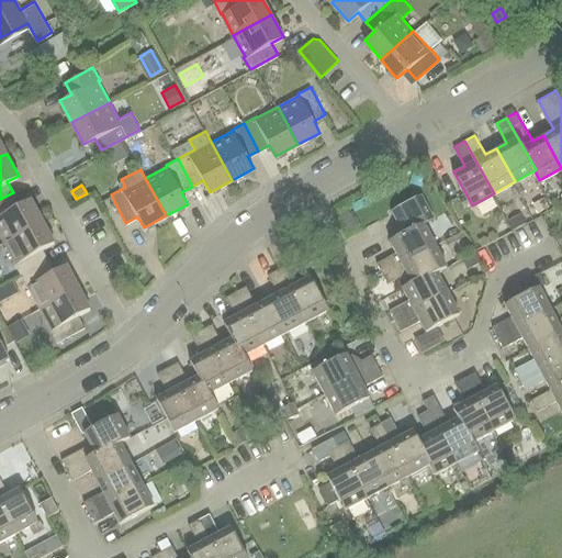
[(19,203),(13,192),(0,199),(0,231),(4,240),(43,220),(31,198),(19,203)]
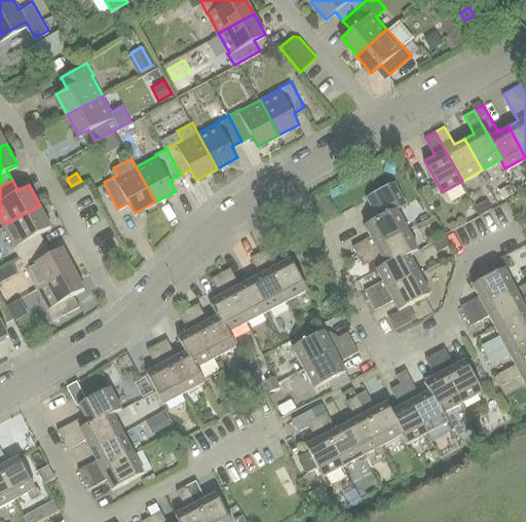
[(407,227),(397,209),(407,202),(395,180),(367,194),(378,217),(365,224),(371,234),(352,245),(358,254),(407,227)]
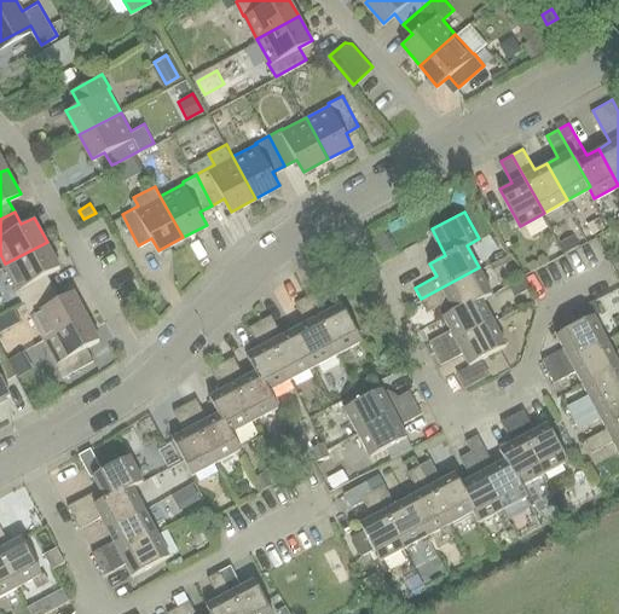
[(513,213),(507,216),(512,225),(518,221),(513,213)]
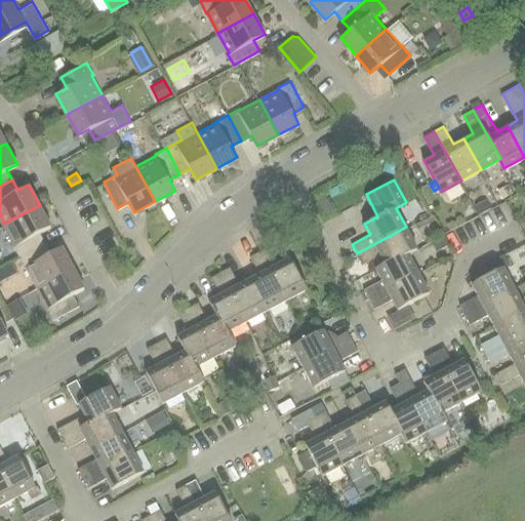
[(509,181),(497,187),(502,196),(513,190),(509,181)]
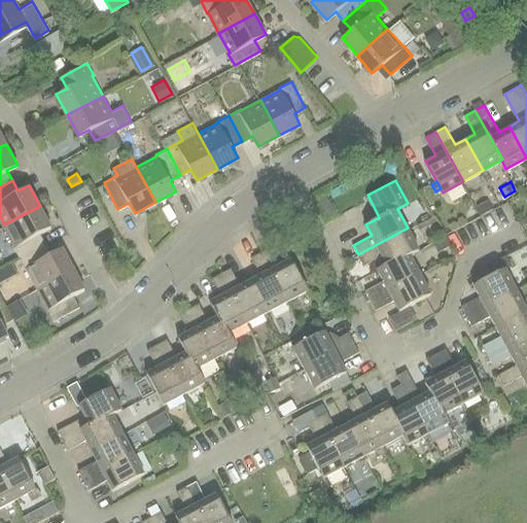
[(316,196),(326,217),(336,212),(325,192),(316,196)]
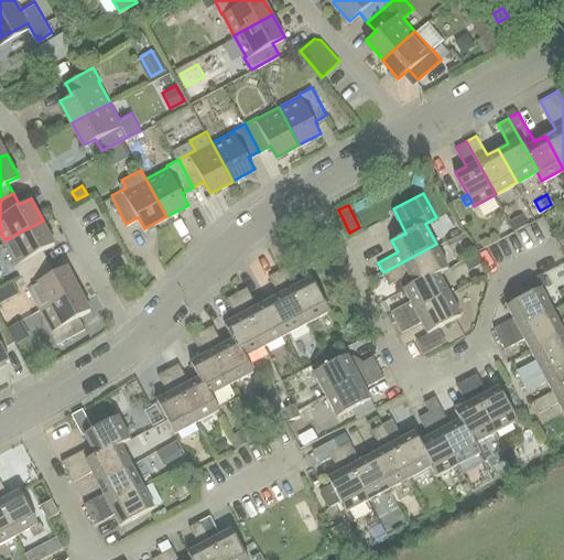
[(521,213),(511,217),(517,227),(527,222),(521,213)]
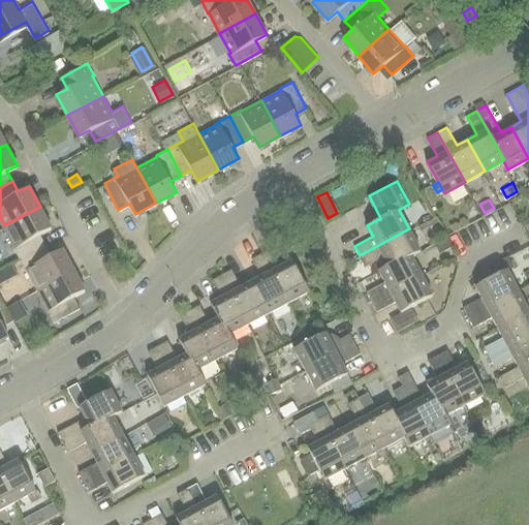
[(51,227),(40,207),(4,225),(16,246),(13,246),(20,257),(45,244),(40,234),(51,227)]
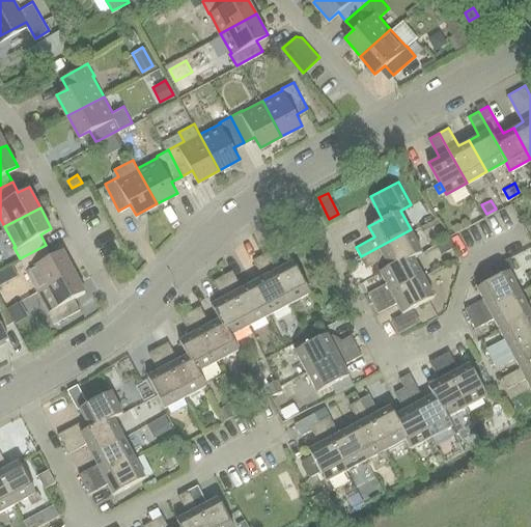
[(422,251),(411,229),(361,256),(366,266),(385,256),(389,266),(390,267),(413,254),(413,255),(422,251)]
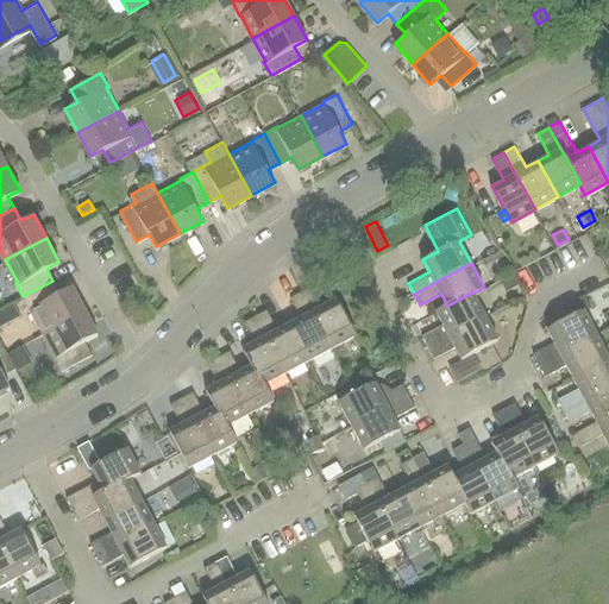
[(516,270),(501,278),(506,287),(521,280),(516,270)]
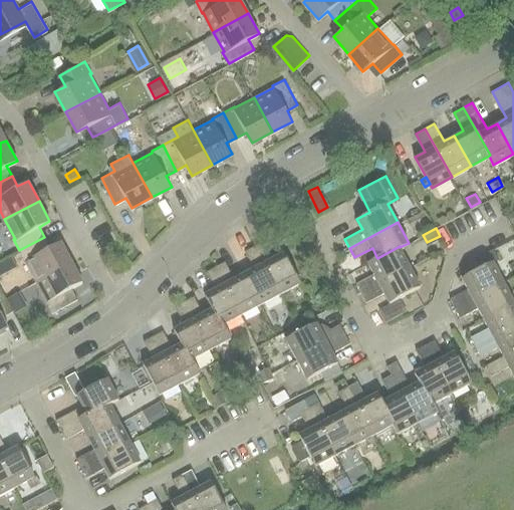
[(50,247),(44,237),(19,250),(25,261),(26,260),(37,280),(71,261),(60,241),(50,247)]
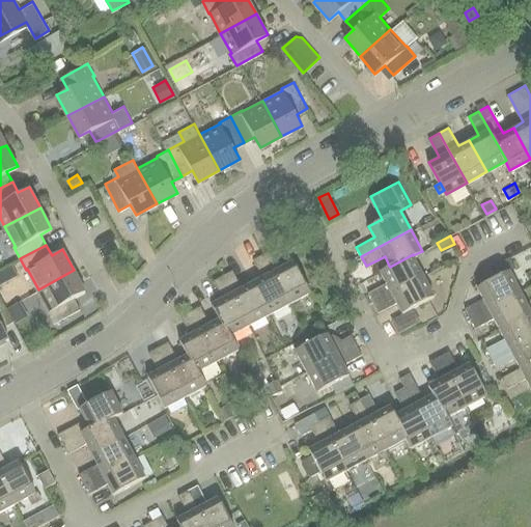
[(273,247),(263,252),(289,302),(310,292),(294,259),(282,266),(273,247)]
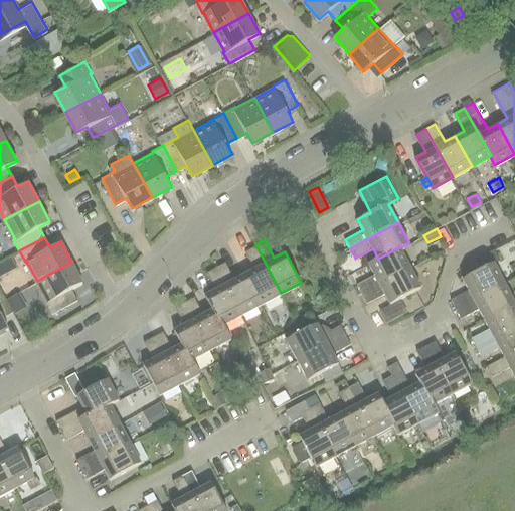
[(281,293),(255,244),(245,249),(255,268),(245,273),(262,303),(281,293)]
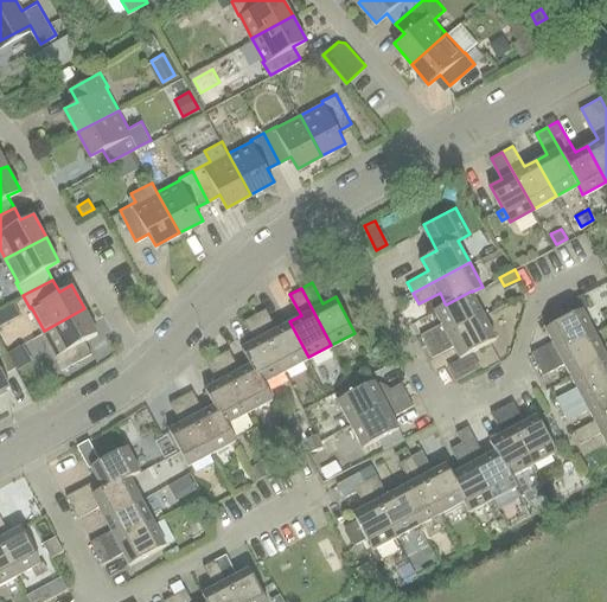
[(484,313),(472,292),(472,290),(446,305),(445,303),(435,308),(442,321),(421,333),(427,344),(484,313)]
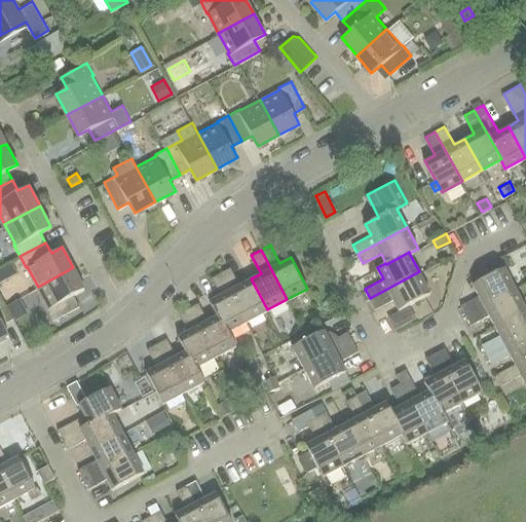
[(267,309),(251,278),(240,284),(231,266),(221,271),(248,321),(267,309)]
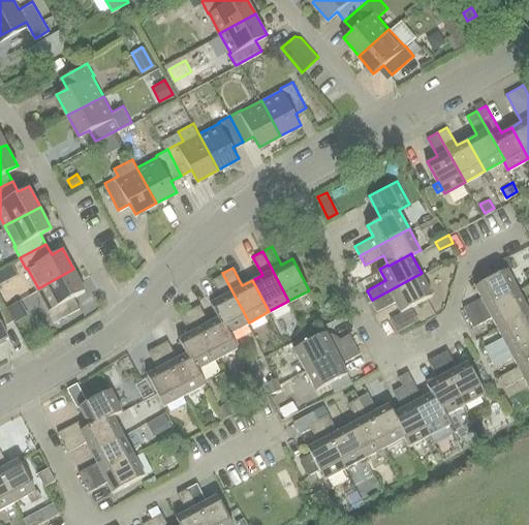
[(74,296),(85,289),(73,269),(38,288),(49,308),(48,308),(54,320),(80,306),(74,296)]
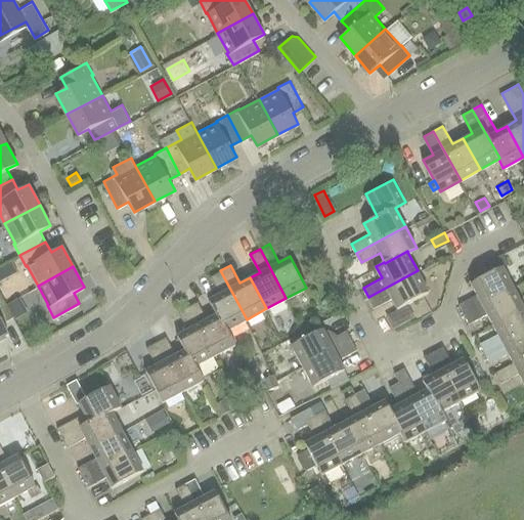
[(464,312),(513,286),(503,266),(472,283),(477,293),(460,303),(464,312)]
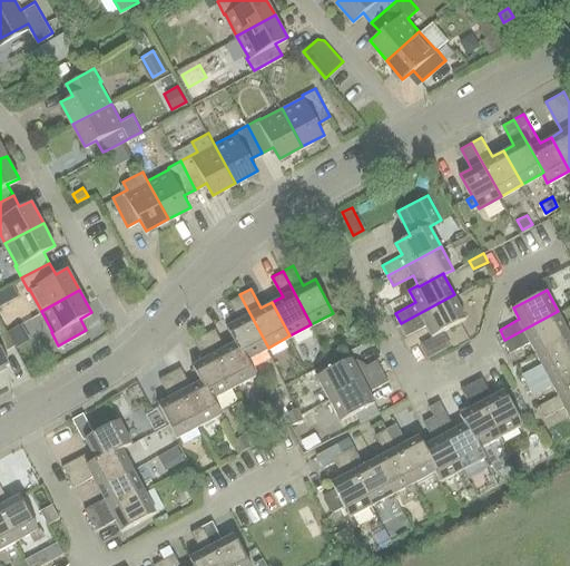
[(268,348),(239,294),(229,300),(239,319),(227,325),(236,341),(237,341),(247,359),(248,358),(268,348)]
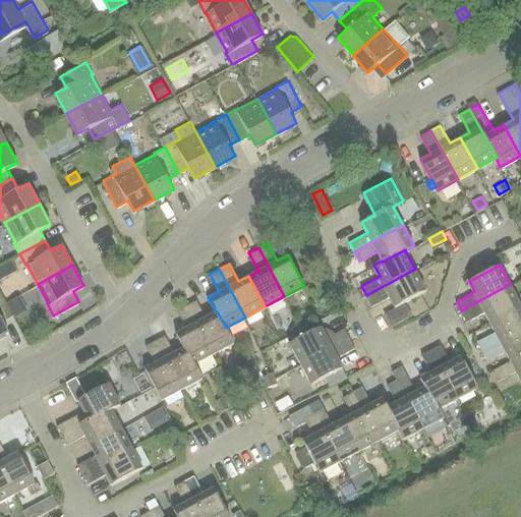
[(426,289),(415,269),(366,295),(371,304),(390,295),(395,306),(426,289)]
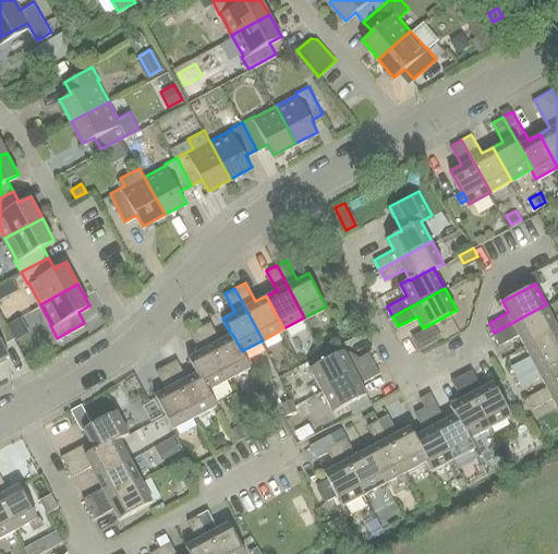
[(557,326),(546,304),(494,333),(499,342),(519,333),(524,344),(557,326)]
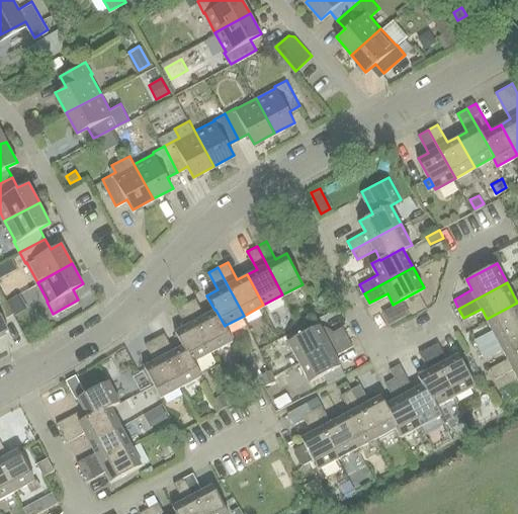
[(0,332),(9,328),(3,318),(13,312),(0,286),(0,332)]
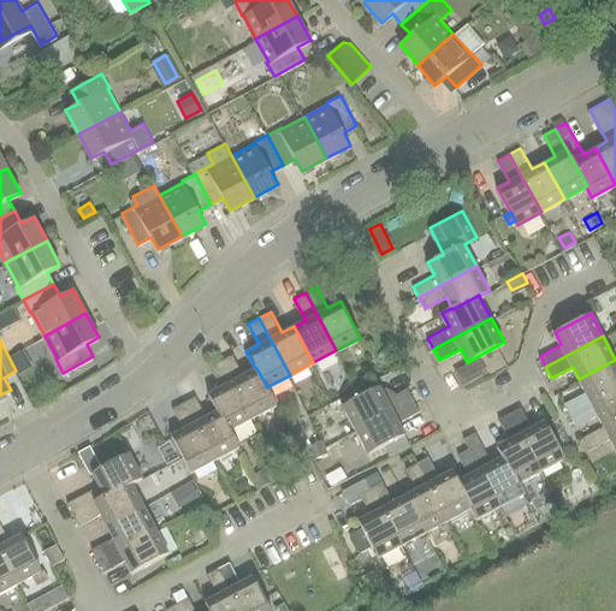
[(256,368),(255,368),(244,374),(234,353),(221,359),(253,416),(277,404),(268,386),(267,387),(256,368)]
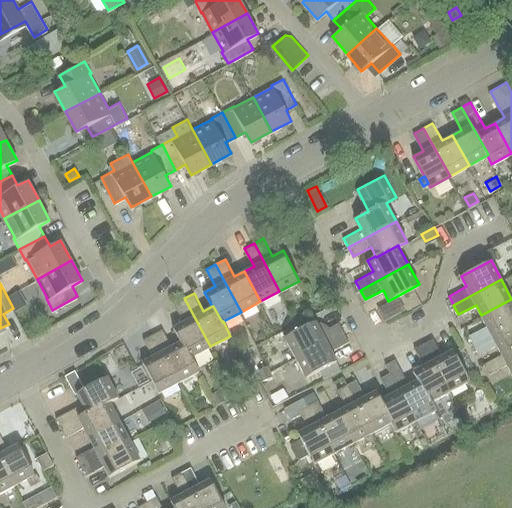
[(210,346),(184,298),(175,303),(184,321),(173,327),(181,341),(182,340),(191,356),(192,356),(210,346)]
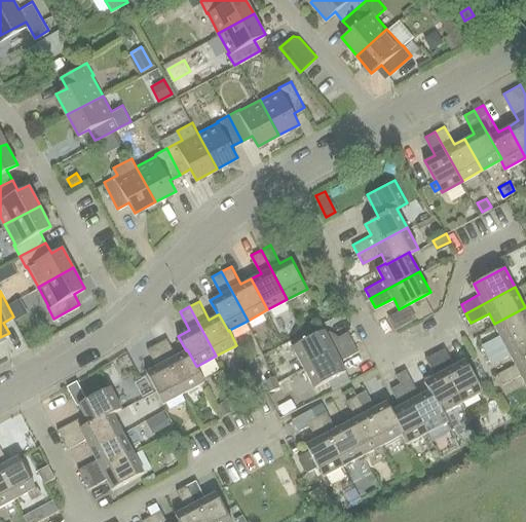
[(487,352),(525,332),(525,307),(494,324),(500,334),(482,343),(487,352)]
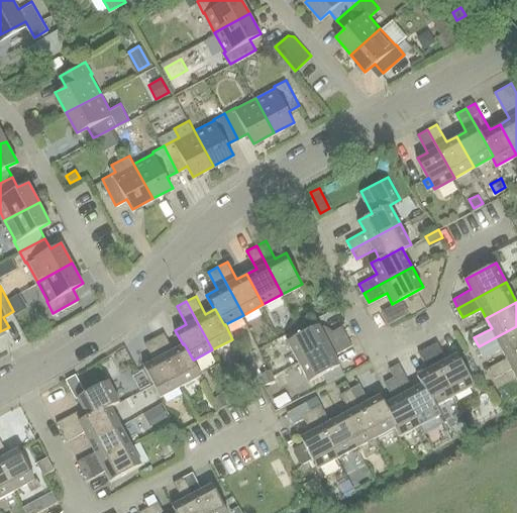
[(299,360),(347,334),(342,324),(324,334),(318,323),(288,339),(299,360)]
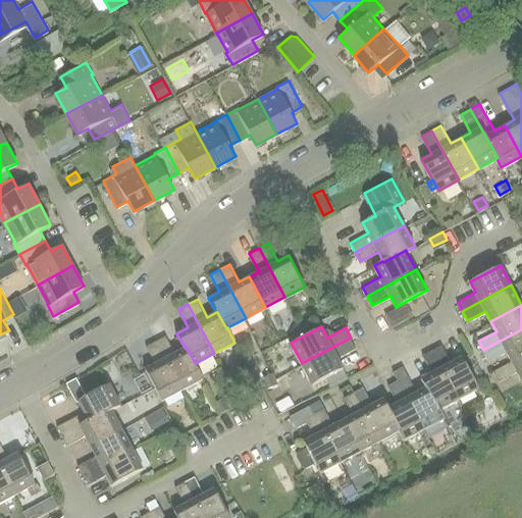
[(521,355),(521,329),(483,350),(488,360),(507,351),(512,360),(512,361),(521,355)]
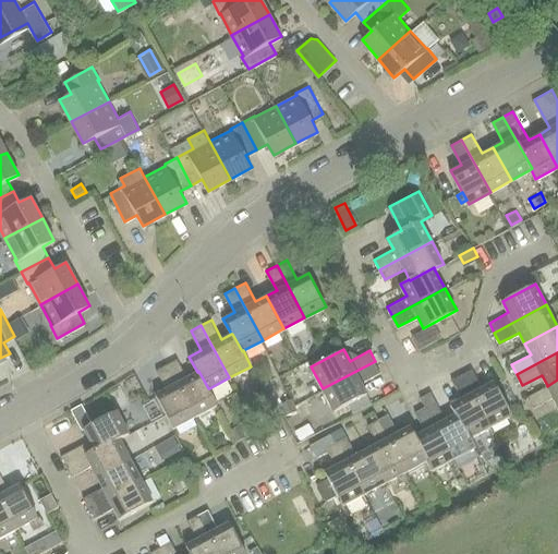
[(198,371),(197,372),(187,377),(177,358),(167,363),(195,416),(217,404),(209,388),(208,388),(198,371)]
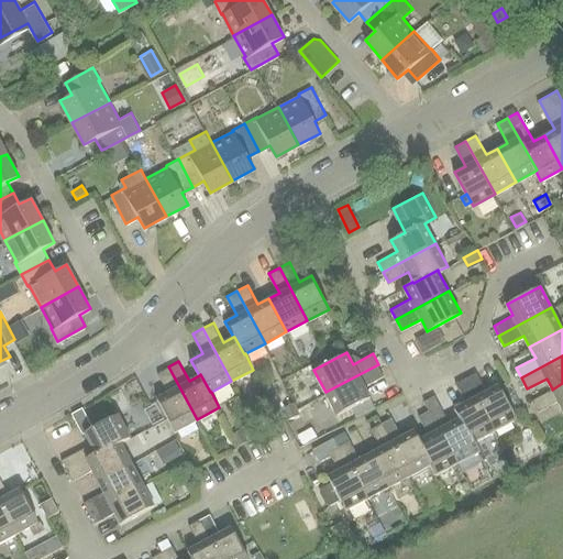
[(364,385),(384,374),(378,364),(326,392),(337,414),(371,396),(364,385)]
